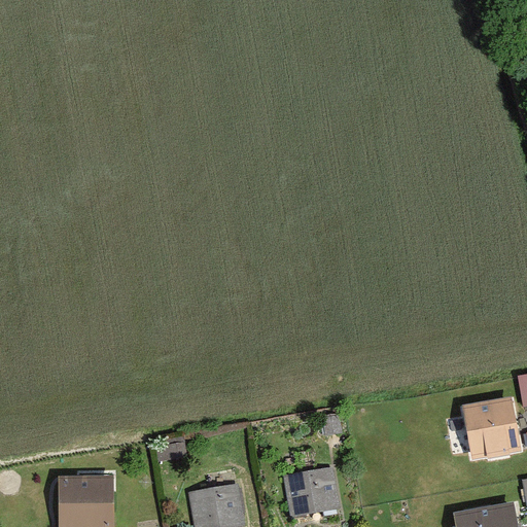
[(526,375),(518,377),(524,409),(526,408),(526,375)]
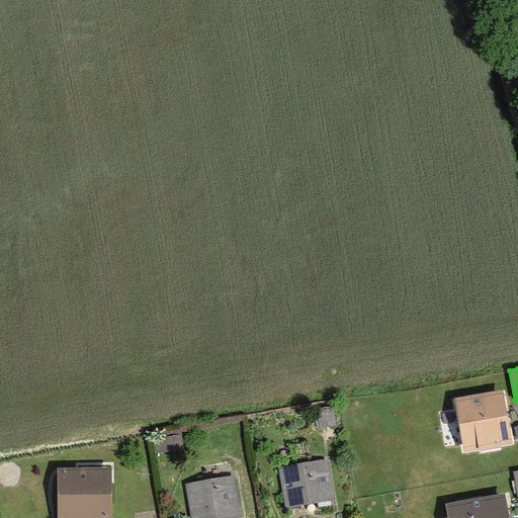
[(504,390),(454,400),(464,452),(514,443),(504,390)]
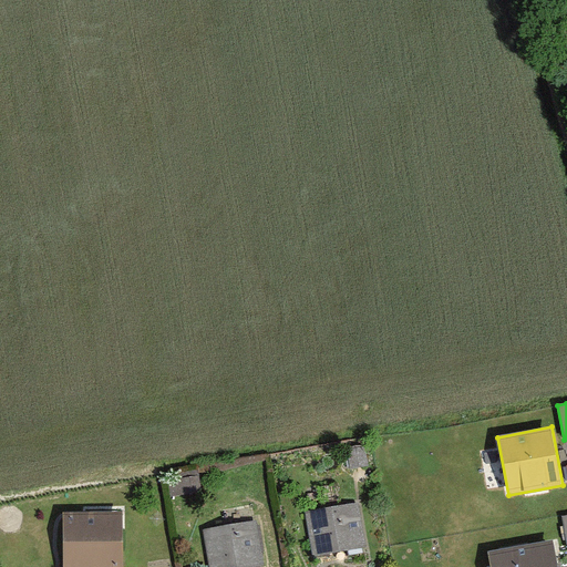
[(354,505),(300,513),(307,556),(361,548),(354,505)]
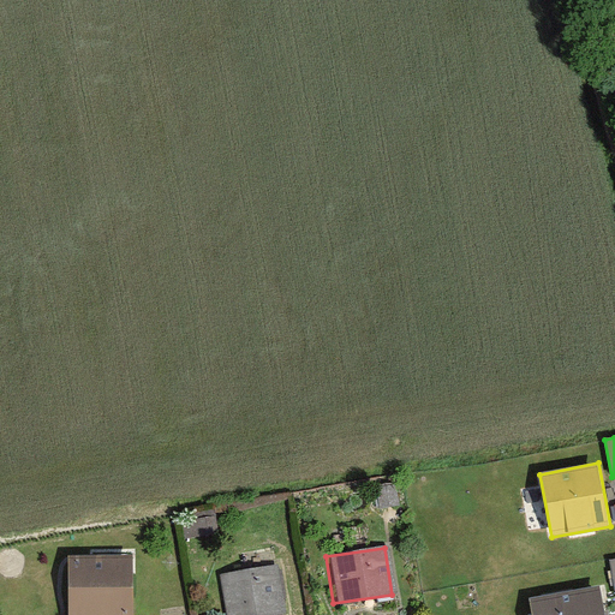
[(126,614),(129,559),(59,557),(57,614),(126,614)]
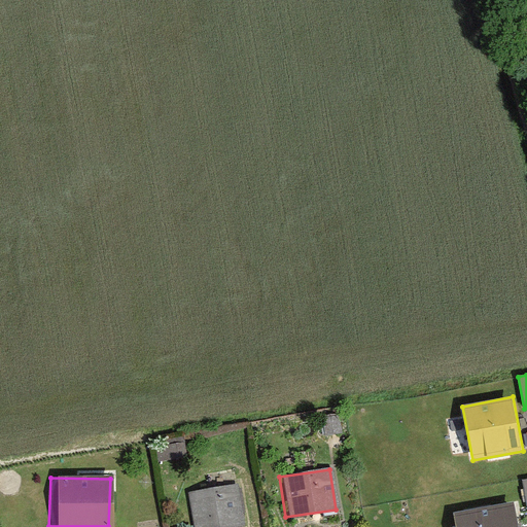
[(239,526),(233,487),(185,494),(189,526),(239,526)]
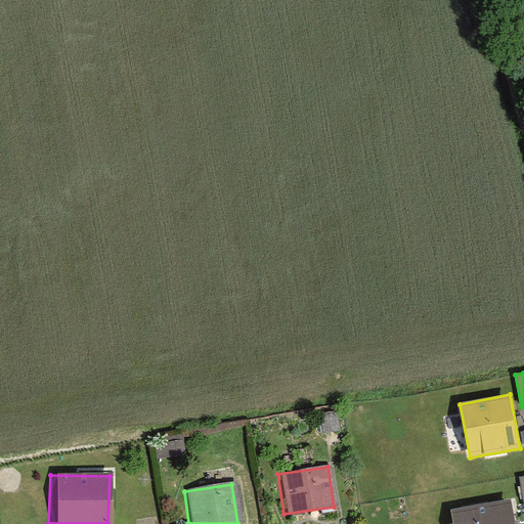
[(515,523),(511,499),(450,510),(452,523),(515,523)]
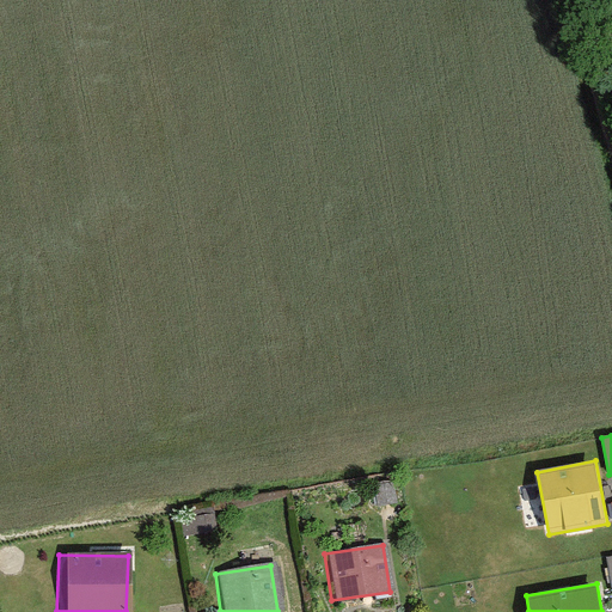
All buildings are outlined.
